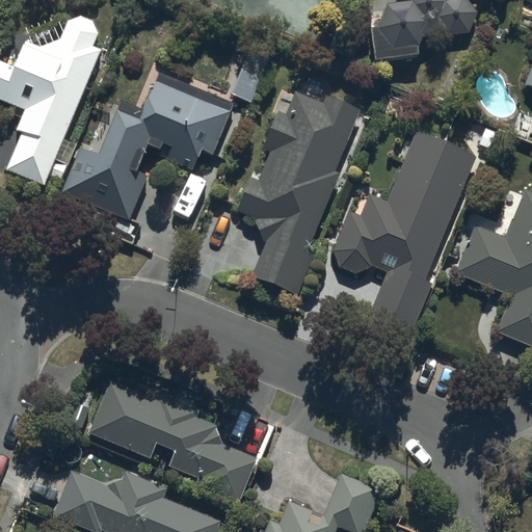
[(383,0),(375,21),(368,21),(373,55),(416,50),(419,30),(468,30),(477,9),(470,0),(383,0)]
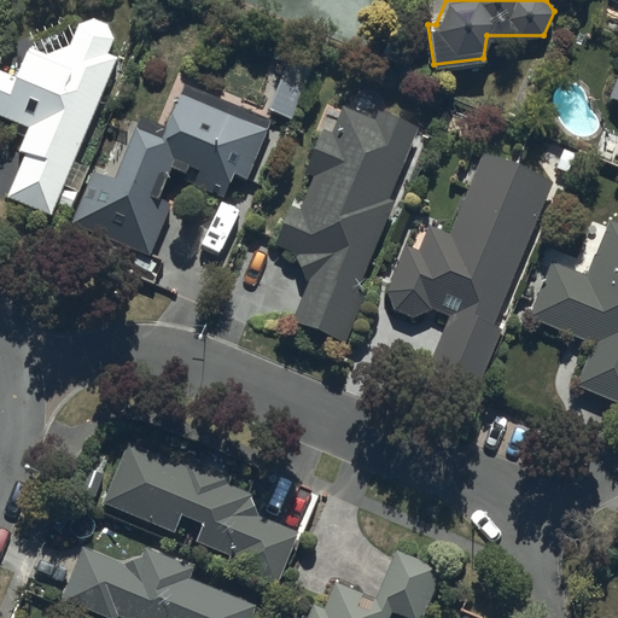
[(73,158),(114,56),(106,52),(112,38),(108,22),(91,15),(79,19),(68,42),(45,52),(22,42),(10,74),(0,69),(0,112),(24,123),(16,145),(22,149),(4,193),(47,210),(52,199),(69,207),(86,163),(73,158)]
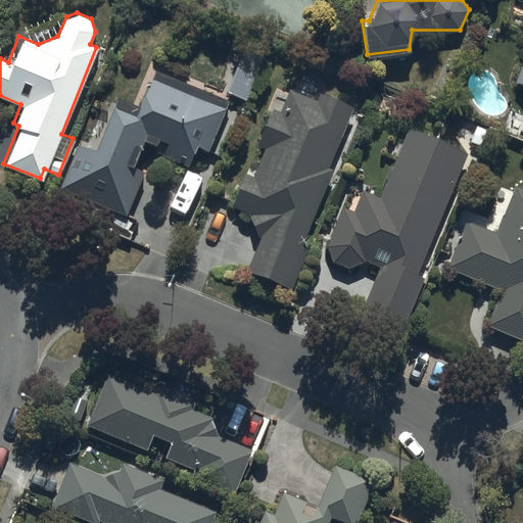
[(78,140),(59,186),(125,215),(135,193),(145,170),(132,163),(140,143),(188,163),(194,149),(204,153),(206,149),(222,156),(239,117),(223,110),(228,99),(153,66),(137,103),(115,94),(92,146),(78,140)]
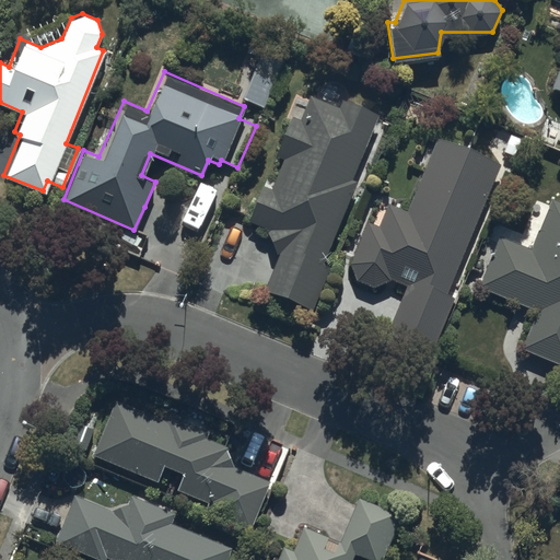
[(330,260),(325,259),(357,176),(353,175),(378,112),(340,97),(338,105),(308,93),(299,117),(290,115),(276,156),(283,160),(270,186),(261,183),(247,221),(267,229),(278,252),(264,293),(312,311),(330,260)]
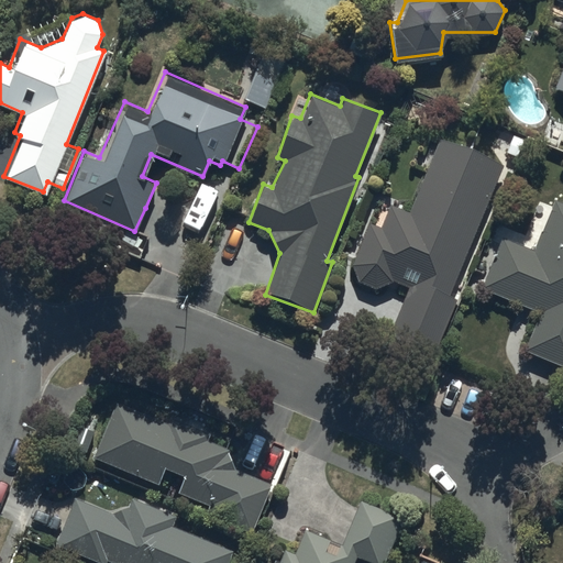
[(503,162),(439,139),(408,209),(388,203),(381,224),(371,221),(354,262),(359,280),(378,287),(392,279),(408,285),(389,331),(435,352),(459,296),(450,291),(503,162)]
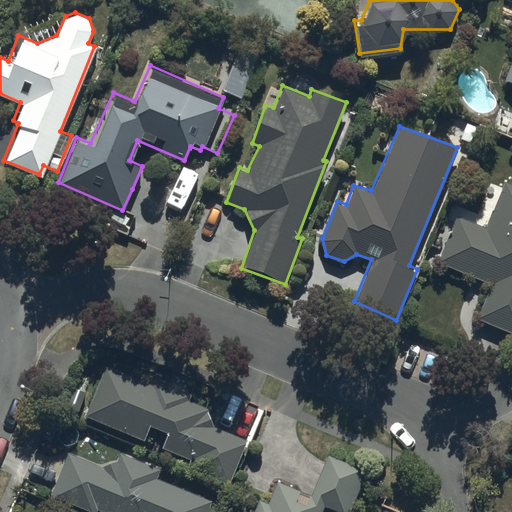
[(511,184),(504,182),(485,225),(458,213),(439,262),(491,283),(477,318),(511,331),(511,184)]
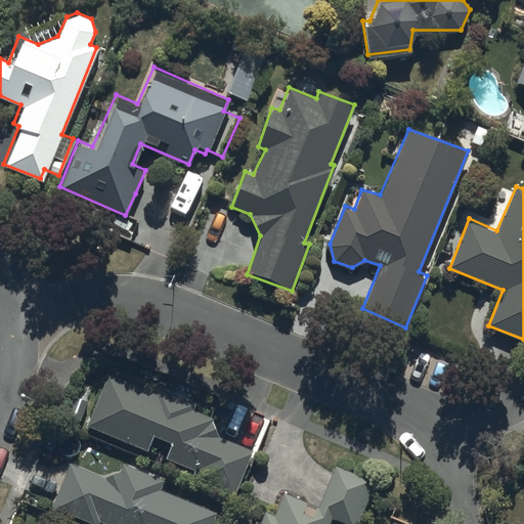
[(169,398),(106,374),(87,424),(145,447),(151,432),(172,440),(165,459),(193,470),(190,477),(233,493),(252,447),(216,433),(210,416),(191,407),(194,401),(171,391),(169,398)]
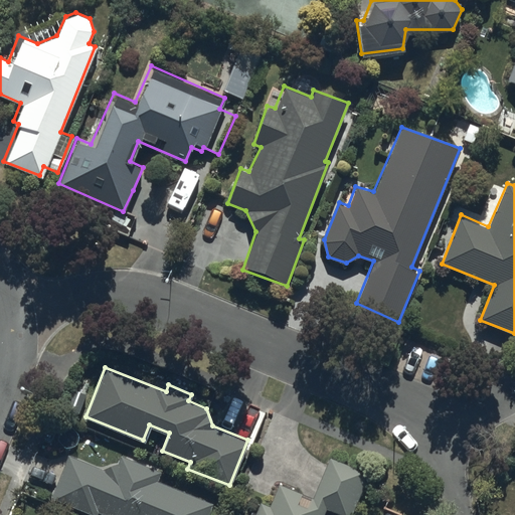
[(96,513),(97,510),(109,514),(206,514),(211,505),(155,481),(160,470),(122,454),(118,464),(101,468),(67,455),(51,495),(96,513)]
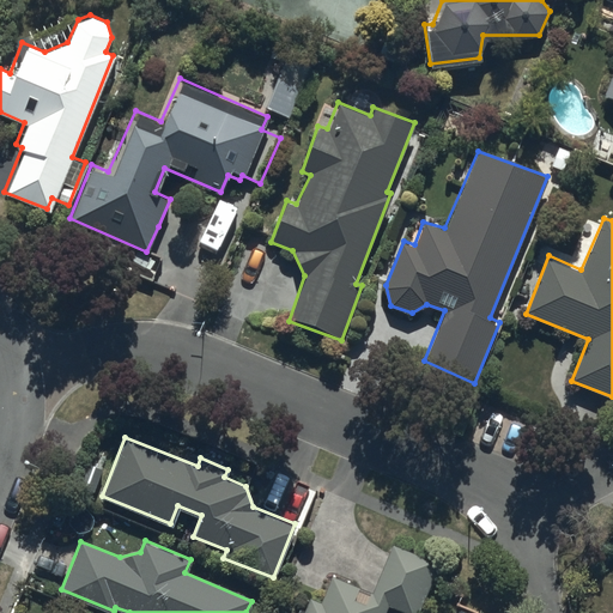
[(369,590),(329,574),(319,600),(308,596),(301,612),(383,612),(388,604),(410,612),(417,612),(438,563),(389,542),(369,590)]
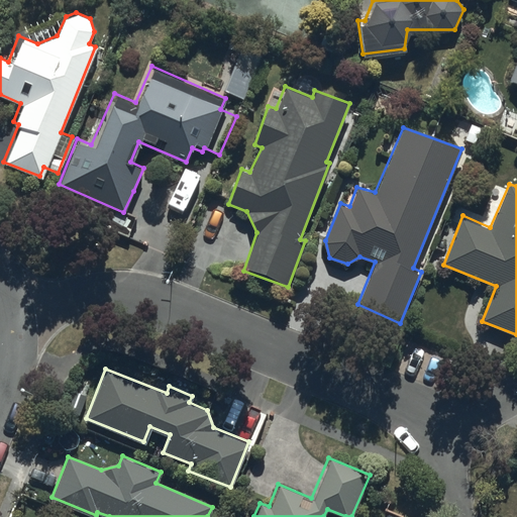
All buildings are outlined.
